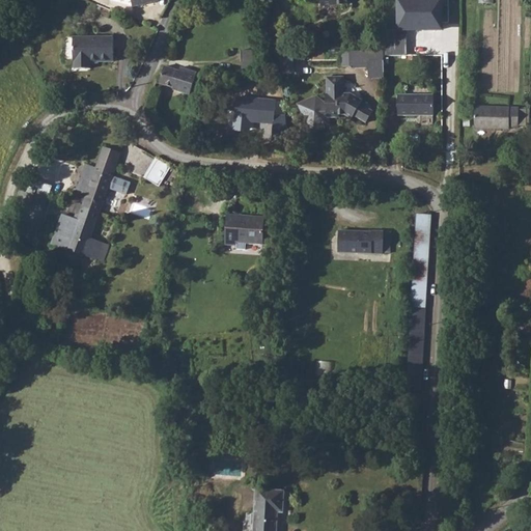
[(443,0),(397,0),(397,30),(444,30),(443,0)]
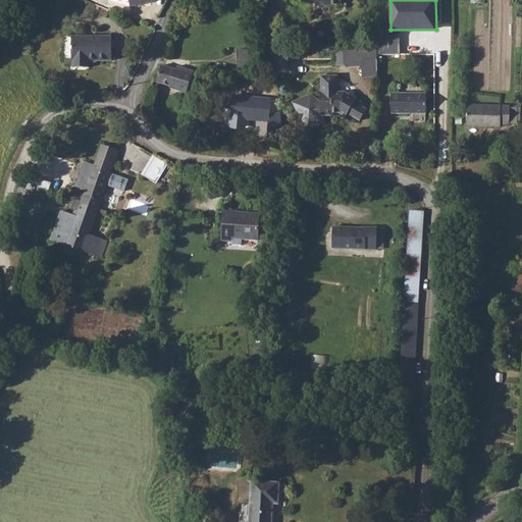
[(378,53),(400,54),(400,34),(379,34),(378,53)]
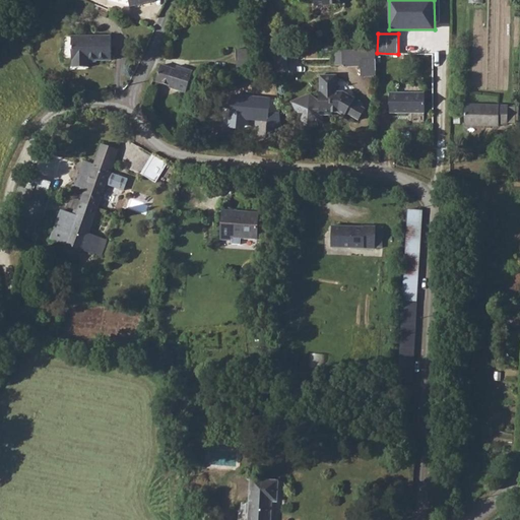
[(110,36),(70,36),(70,60),(71,60),(71,66),(87,66),(87,60),(110,59),(110,36)]
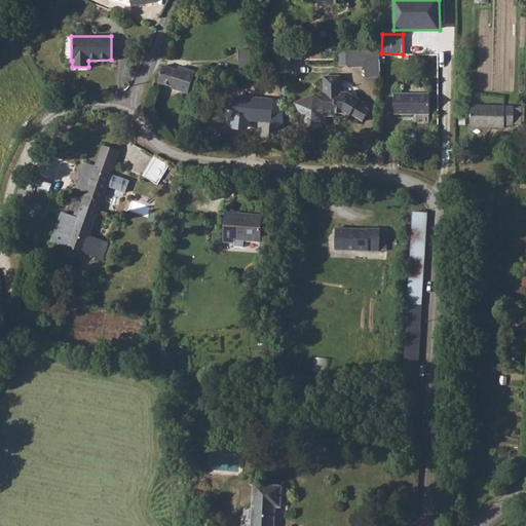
[(251,48),(236,49),(237,61),(252,60),(251,48)]
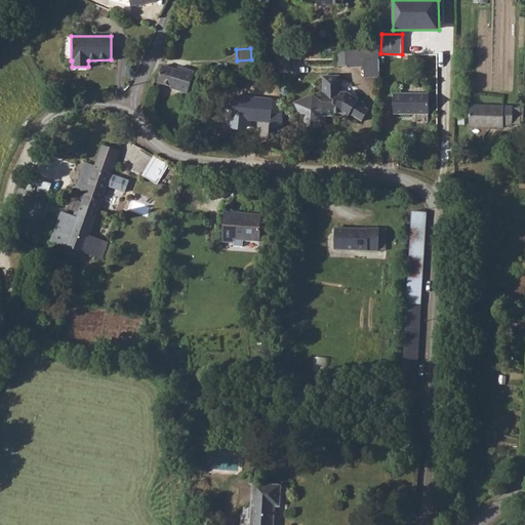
[(377,57),(362,58),(363,75),(377,75),(377,57)]
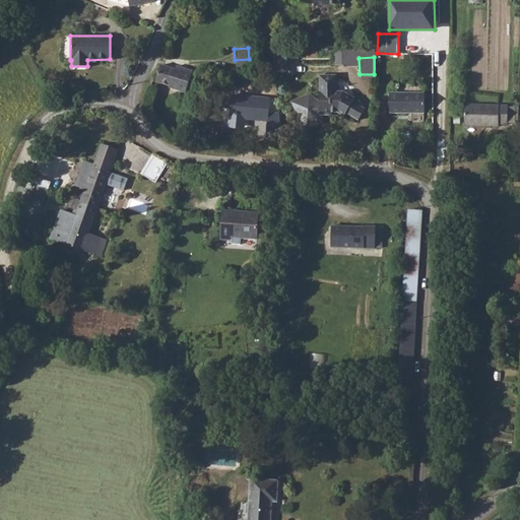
[(158,64),(153,80),(169,84),(168,86),(184,90),(190,71),(174,68),(158,64)]
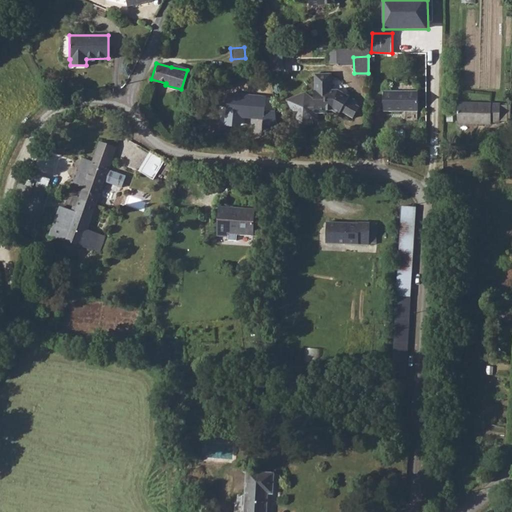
[(303,91),(284,97),(301,124),(315,118),(315,109),(324,109),(325,106),(330,106),(337,110),(338,108),(349,114),(355,103),(353,101),(354,99),(346,94),(333,87),(329,87),(329,71),(313,71),(312,87),(311,88),(311,97),(303,91)]
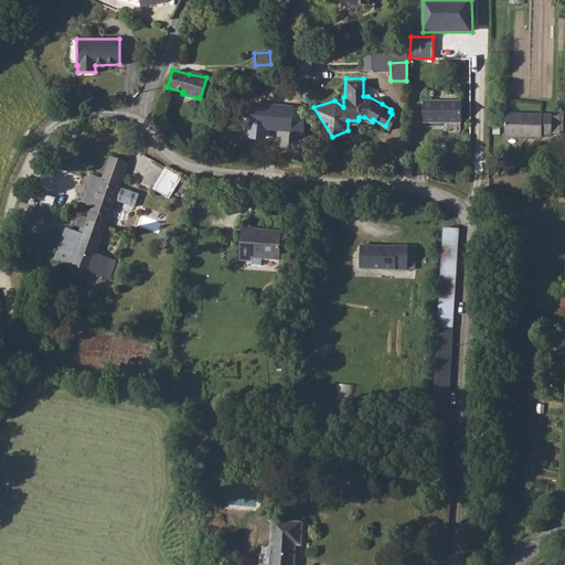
[(460,100),(436,99),(436,120),(459,121),(460,100)]
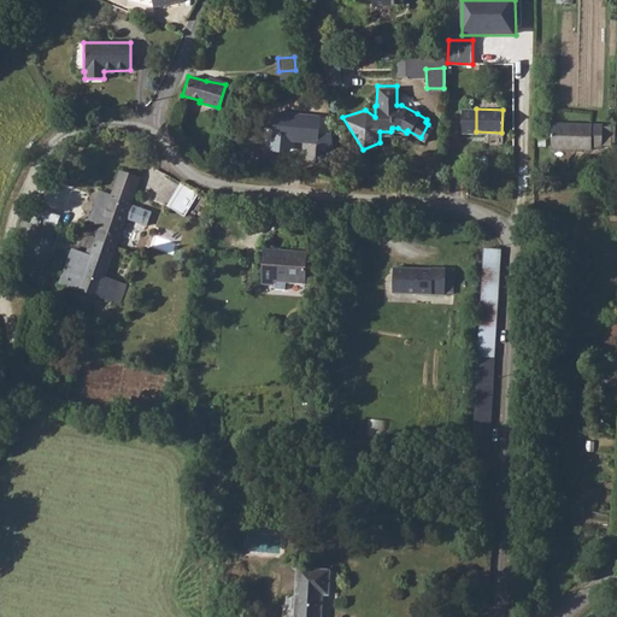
[(285,112),(283,128),(301,129),(303,113),(285,112)]
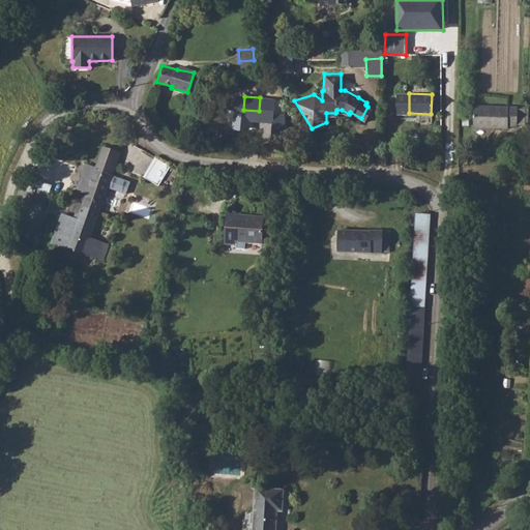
[(472,106),(472,127),(505,128),(506,125),(514,125),(516,107),(472,106)]
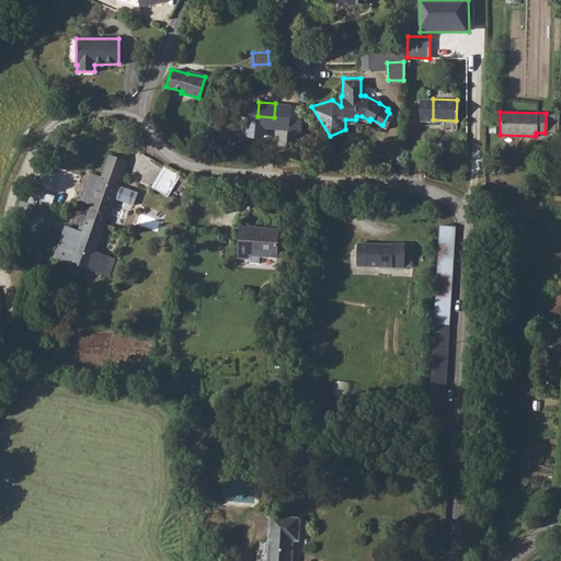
[(559,128),(560,115),(551,115),(550,128),(559,128)]
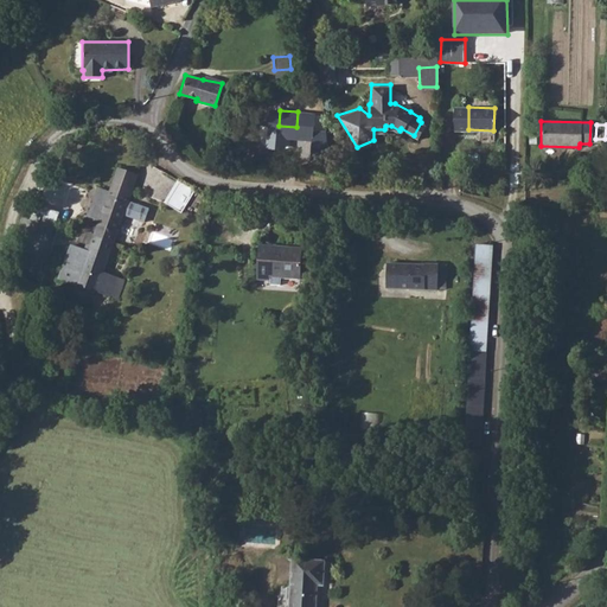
[(94,219),(89,235),(91,236),(115,176),(117,173),(121,170),(113,167),(104,191),(94,186),(84,215),(94,219)]
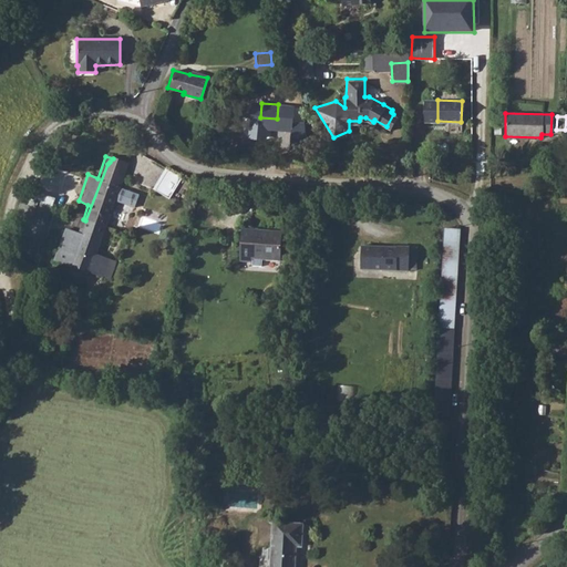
[(107,164),(85,220),(101,226),(123,162),(113,158),(110,162),(107,164)]
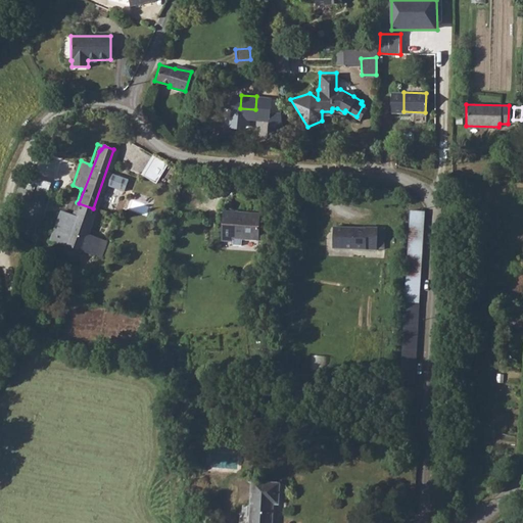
[(134,155),(122,151),(119,158),(131,163),(134,155)]
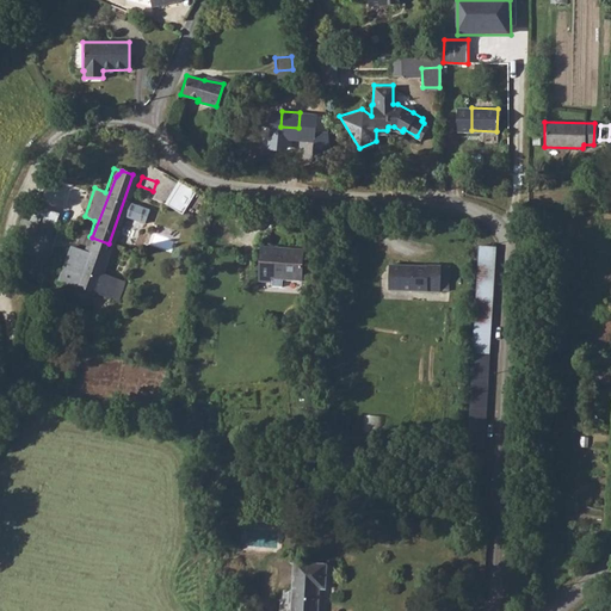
[(184,213),(197,191),(180,180),(167,203),(184,213)]
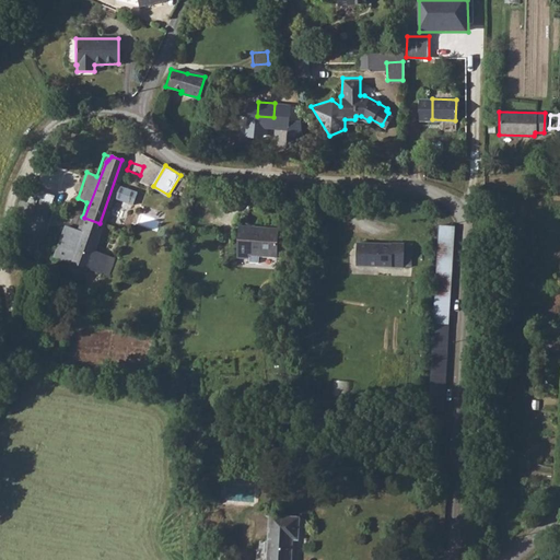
[(67,241),(61,246),(111,261),(112,259),(90,251),(100,223),(84,218),(82,217),(77,231),(73,230),(72,232),(69,237),(67,241)]
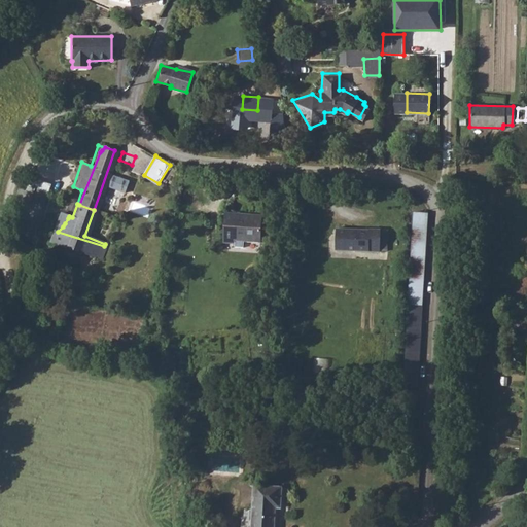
[(262,214),(226,211),(223,241),(234,242),(234,239),(259,241),(262,214)]
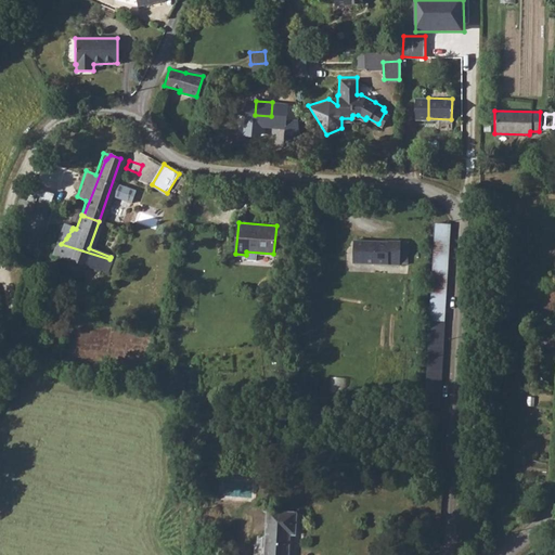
[(57,231),(50,253),(61,244),(66,239),(68,235),(72,230),(73,228),(62,223),(59,230),(57,231)]
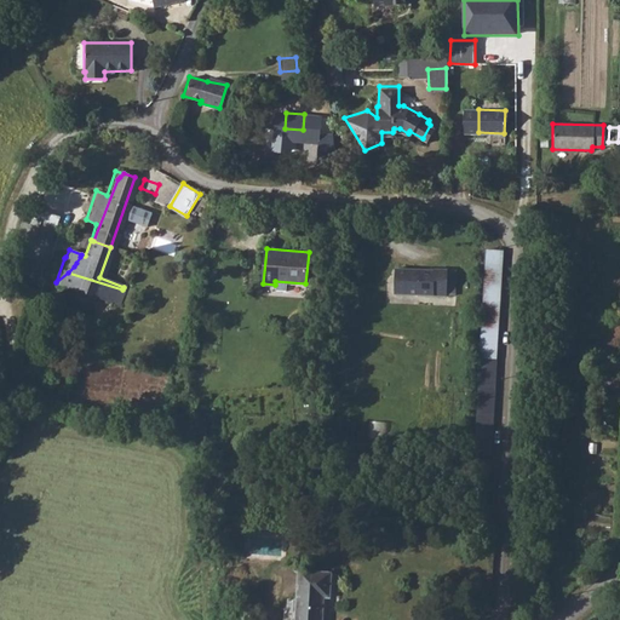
[(472,428),(471,452),(493,453),(504,251),(486,250),(476,428),(472,428)]
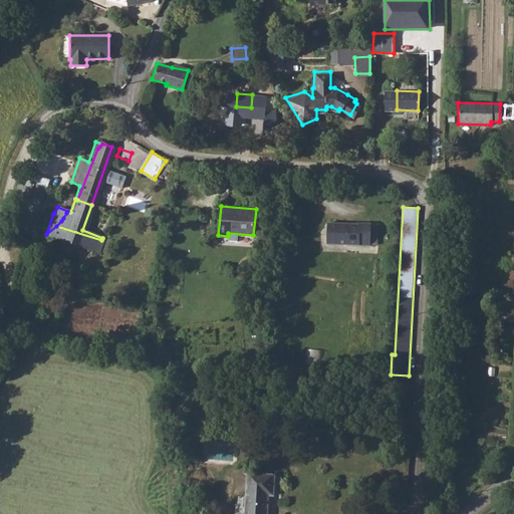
[(372,245),(374,224),(363,223),(331,222),(330,243),(372,245)]
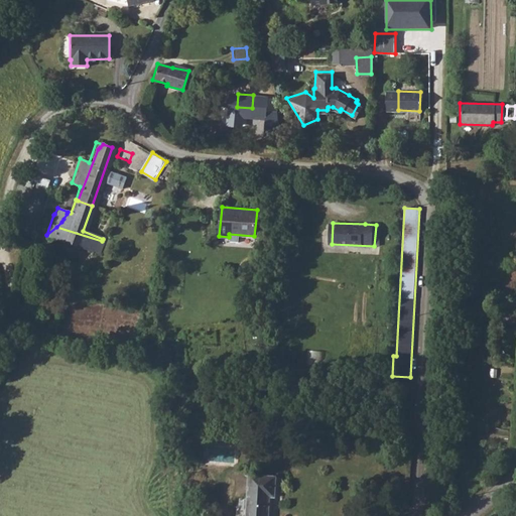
[(56,227),(46,235),(46,237),(97,254),(102,241),(56,227)]
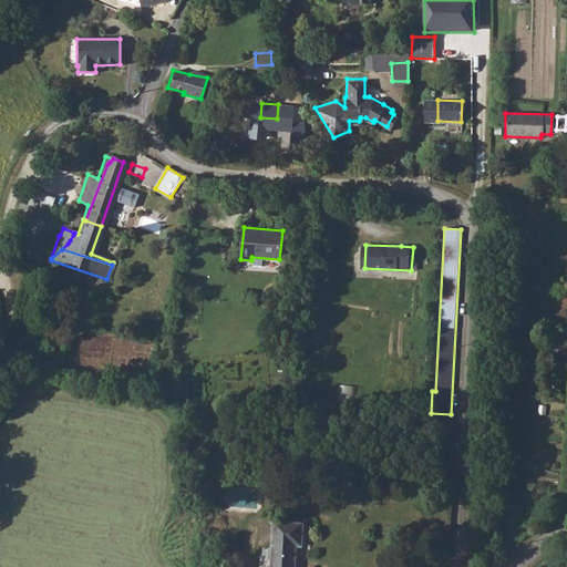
[(423,411),(431,413),(432,391),(424,389),(423,411)]
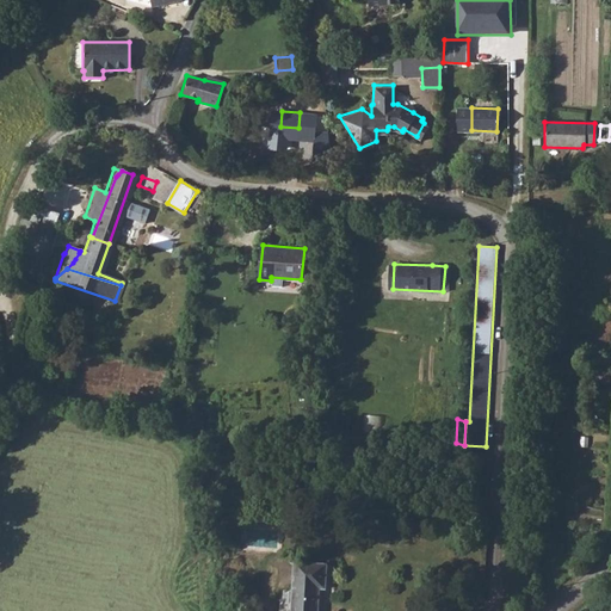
[(300,561),(297,610),(321,610),(322,584),(329,584),(331,561),(300,561)]
